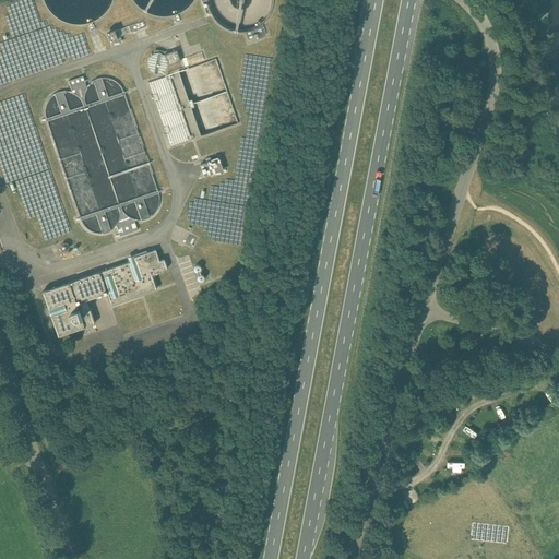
[(117,39),(115,30),(107,32),(110,42),(117,39)]
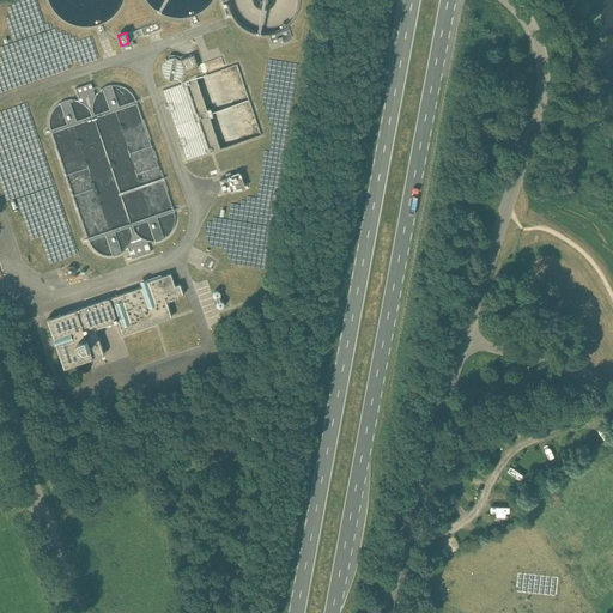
[(183,65),(184,70),(184,72),(198,68),(194,56),(180,60),(183,65)]
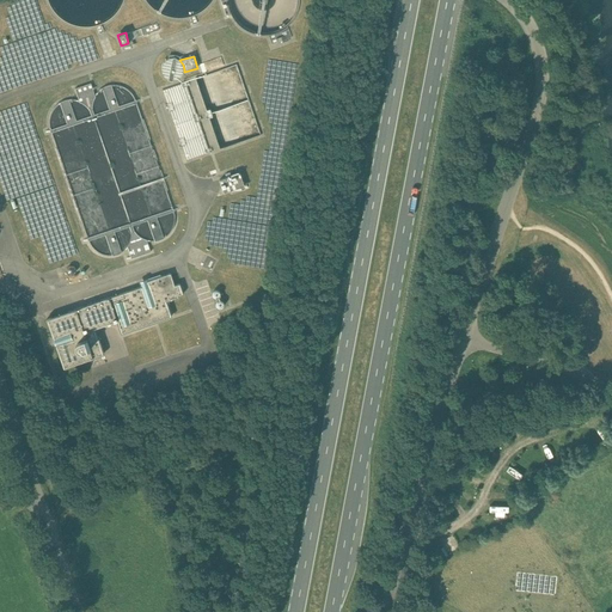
[(163,65),(161,69),(163,74),(165,78),(170,80),(175,81),(178,79),(182,77),(184,72),(184,69),(183,65),(179,60),(175,59),(170,59),(165,61),(163,65)]
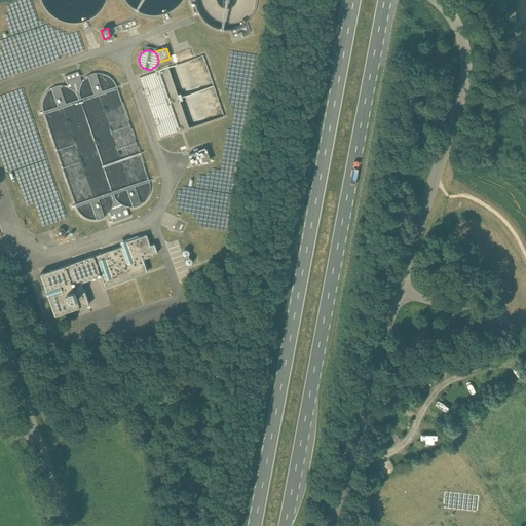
[(145,81),(156,77),(155,73),(143,76),(145,81)]
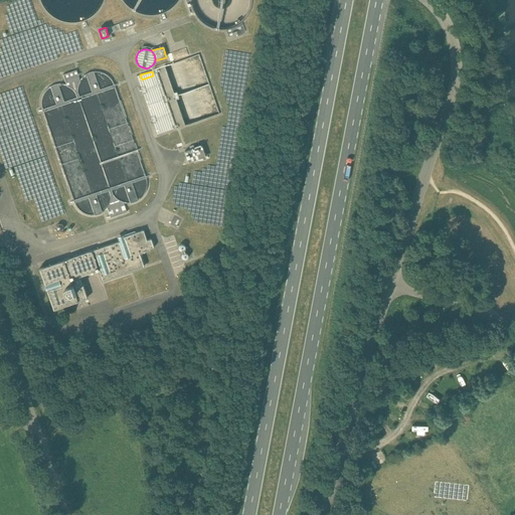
[(173,86),(147,89),(149,104),(159,103),(160,106),(167,105),(167,102),(175,101),(173,86)]
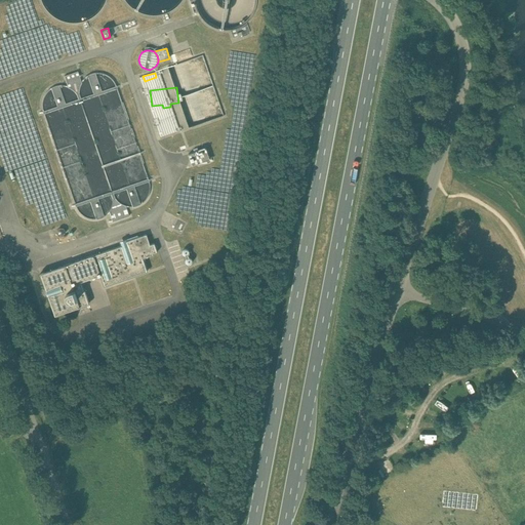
[(162,134),(188,127),(183,109),(171,112),(172,117),(165,119),(164,114),(157,116),(162,134)]
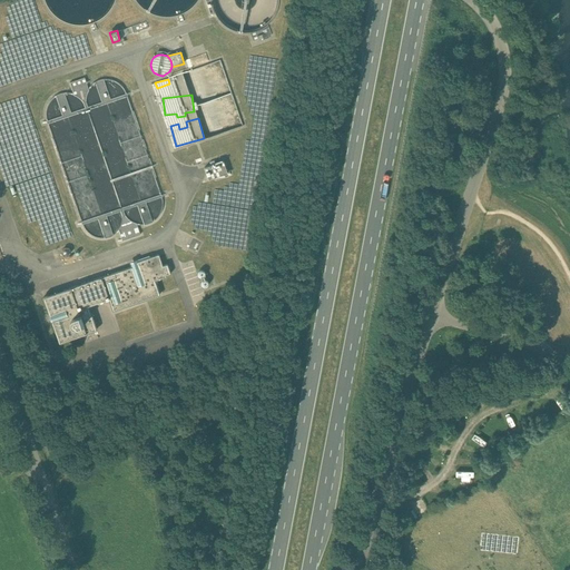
[(216,164),(205,168),(209,179),(219,176),(225,177),(228,176),(224,161),(223,163),(222,160),(216,163),(216,164)]
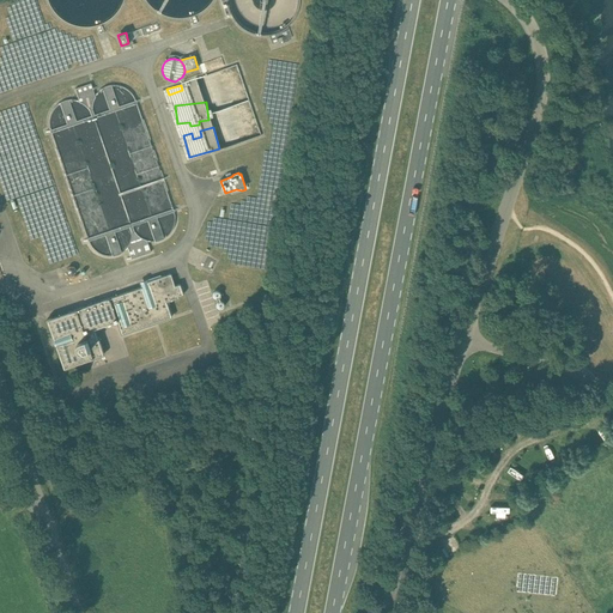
[(77,309),(47,320),(55,345),(56,345),(64,369),(104,354),(96,329),(117,321),(122,334),(173,317),(167,302),(180,297),(178,296),(184,295),(181,284),(175,285),(171,273),(162,275),(162,277),(140,284),(141,286),(109,298),(109,297),(77,309)]
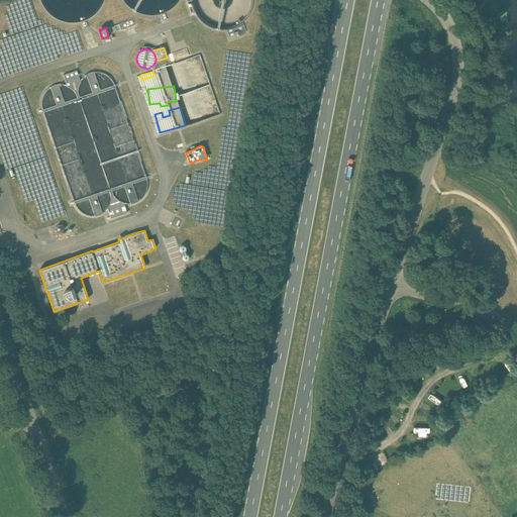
[(403,363),(392,379),(396,382),(407,366),(403,363)]
